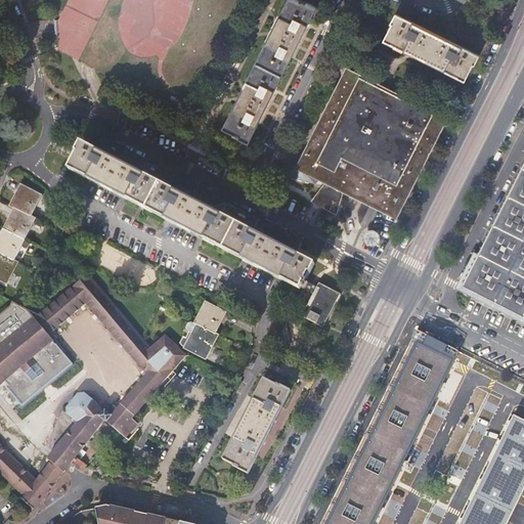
[(68,0),(55,26),(58,53),(174,111),(181,98),(192,104),(245,0),(68,0)]
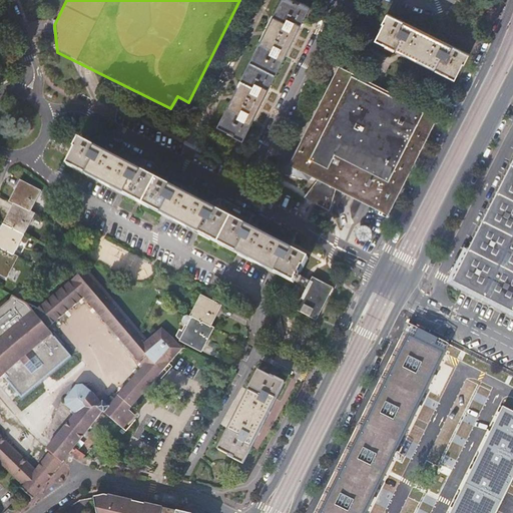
[(299,6),(287,0),(281,0),(218,125),(234,133),(233,134),(243,139),(309,9),(300,5),(299,6)]
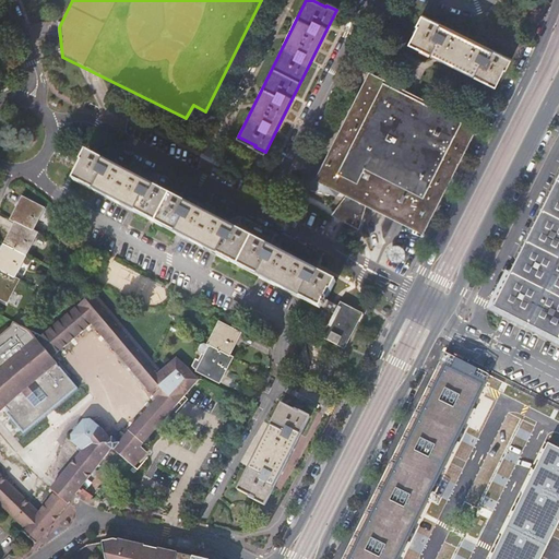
[(511,61),(421,16),(416,26),(418,27),(409,45),(495,87),(504,70),(506,71),(511,61)]
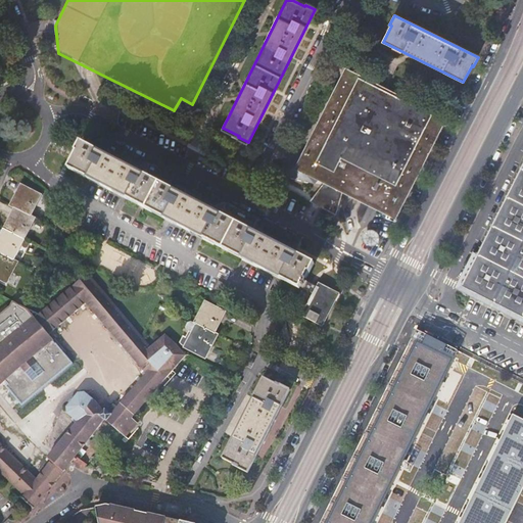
[(445,121),(345,69),(300,155),(287,158),(279,175),(323,187),(324,185),(334,190),(322,206),(336,215),(342,194),(394,221),(445,121)]
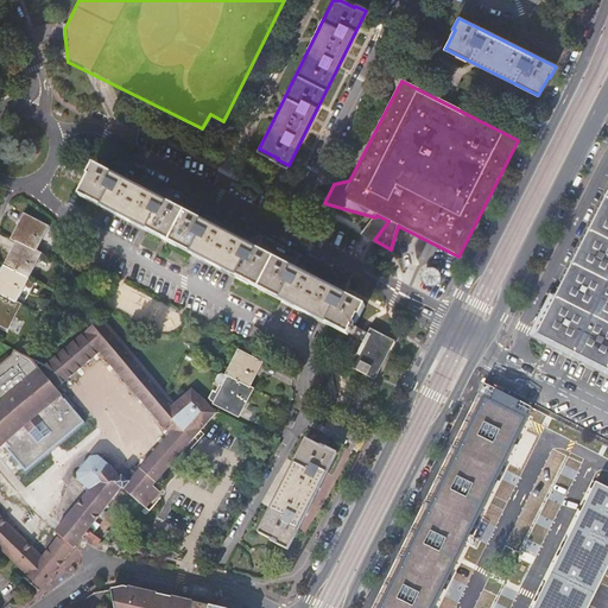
[(365,308),(94,169),(88,179),(89,179),(80,198),(348,336),(349,335),(353,337),(358,328),(355,327),(365,308)]
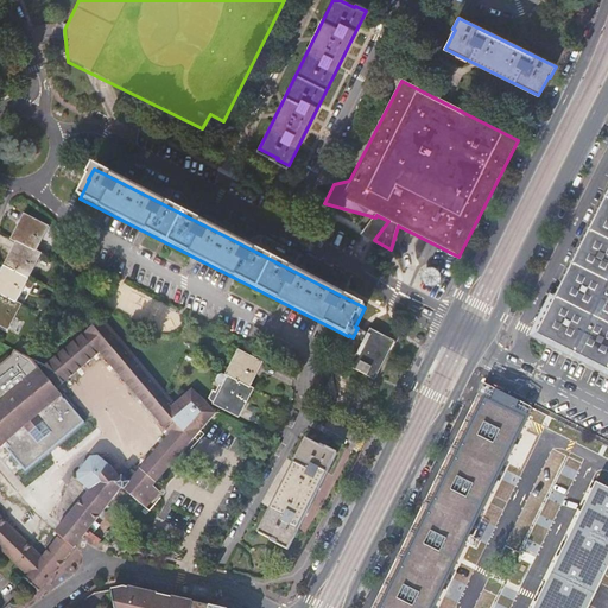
[(607,197),(602,210),(542,331),(607,365),(607,197)]
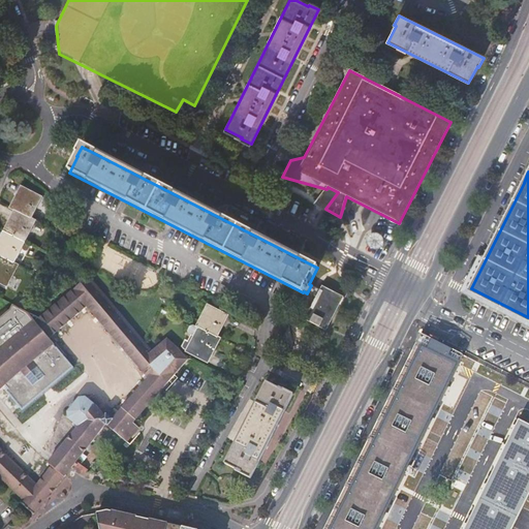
[(40,198),(20,188),(8,210),(13,212),(0,237),(0,284),(6,287),(18,266),(12,263),(34,221),(30,219),(40,198)]
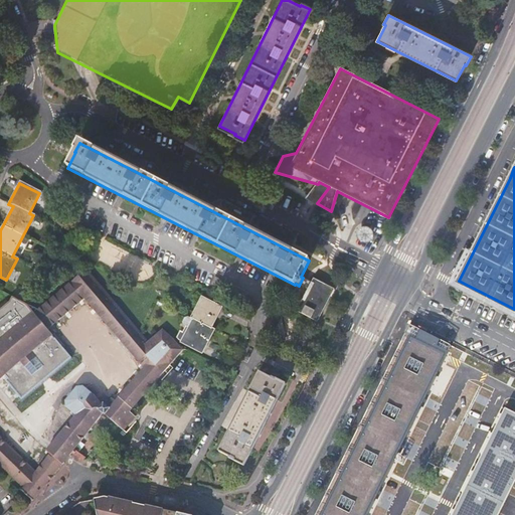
[(138,275),(145,256),(103,240),(96,259),(138,275)]
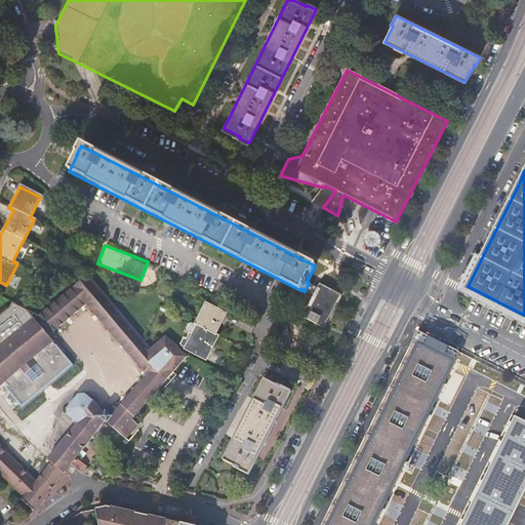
[(0,473),(4,477),(26,498),(23,501),(27,506),(33,511),(35,509),(67,469),(73,461),(84,470),(85,471),(86,469),(75,459),(106,422),(127,440),(138,426),(132,419),(170,376),(173,378),(177,373),(174,371),(188,356),(178,345),(166,335),(158,342),(155,339),(148,347),(87,276),(40,316),(0,350),(0,386),(0,387),(22,369),(27,375),(36,367),(32,361),(53,341),(48,336),(85,306),(147,376),(111,417),(106,412),(105,413),(97,406),(85,395),(79,396),(67,410),(68,416),(77,426),(47,460),(45,462),(46,463),(48,461),(51,465),(36,483),(0,447),(0,473)]
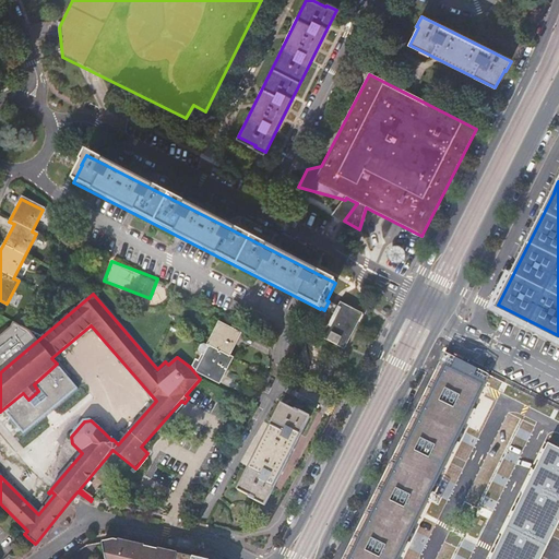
[(323,337),(347,348),(365,311),(341,300),(323,337)]
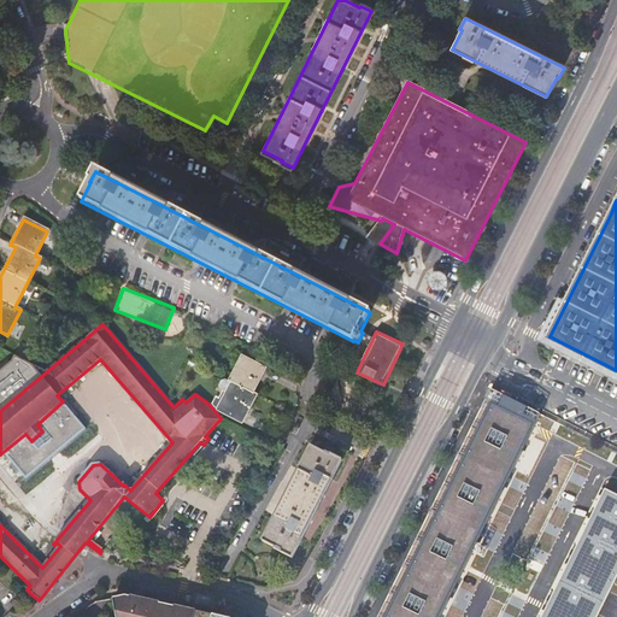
[(19,345),(13,356),(25,363),(31,352),(19,345)]
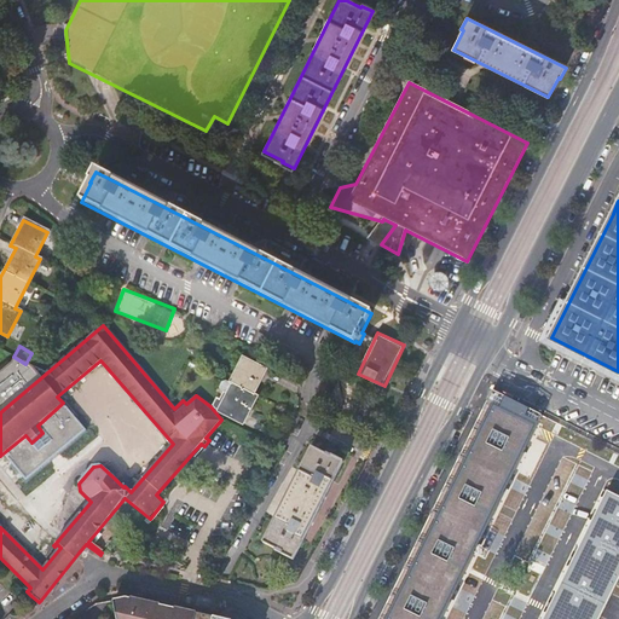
[(230,383),(233,386),(219,411),(246,424),(259,397),(255,395),(267,370),(242,358),(230,383)]
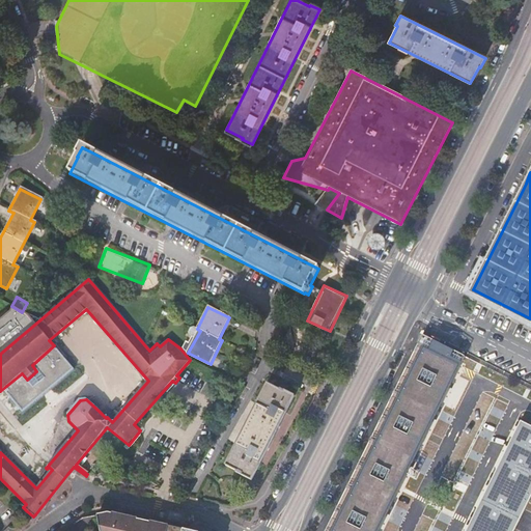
[(283,394),(267,385),(225,467),(241,475),(241,476),(250,481),(295,397),(284,392),(283,394)]
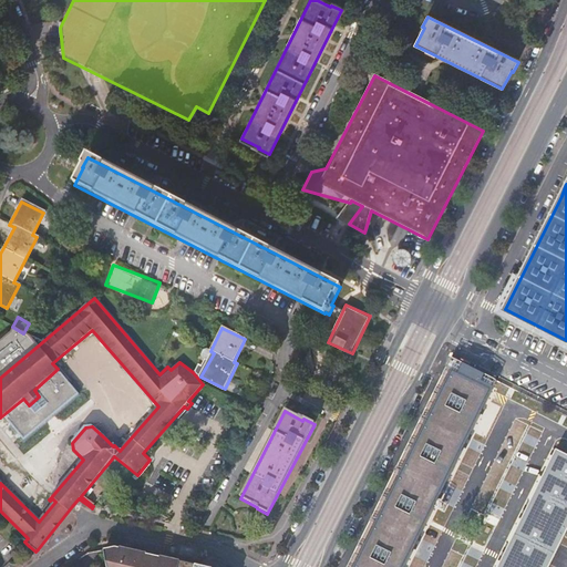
[(195,566),(196,565),(157,556),(157,559),(150,557),(151,555),(115,547),(104,549),(107,566),(195,566)]
